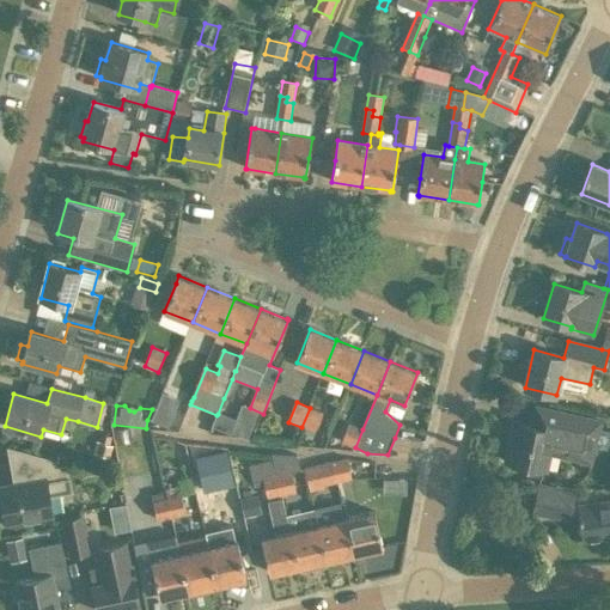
[(514,422),(505,463),(547,473),(550,456),(592,465),(597,449),(609,451),(609,432),(601,429),(603,421),(535,406),(530,426),(514,422)]
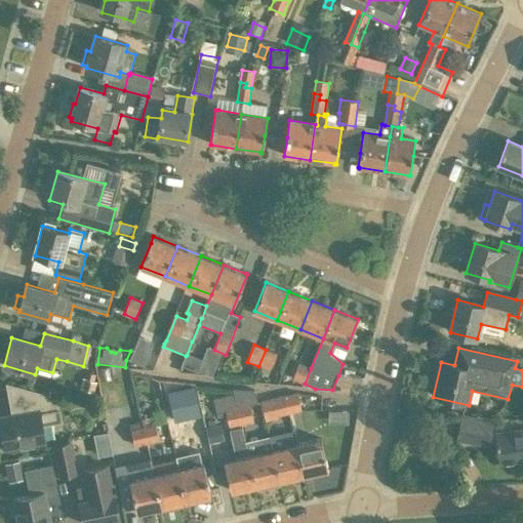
[(150,356),(134,350),(130,361),(145,367),(150,356)]
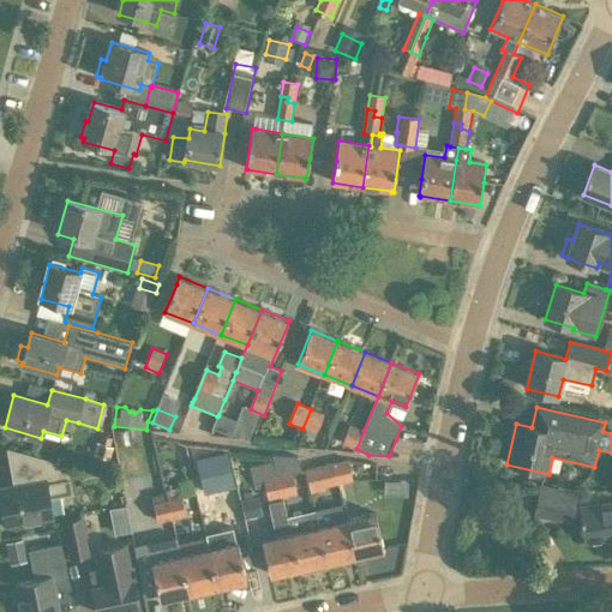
[(303,429),(316,435),(323,414),(311,409),(303,429)]
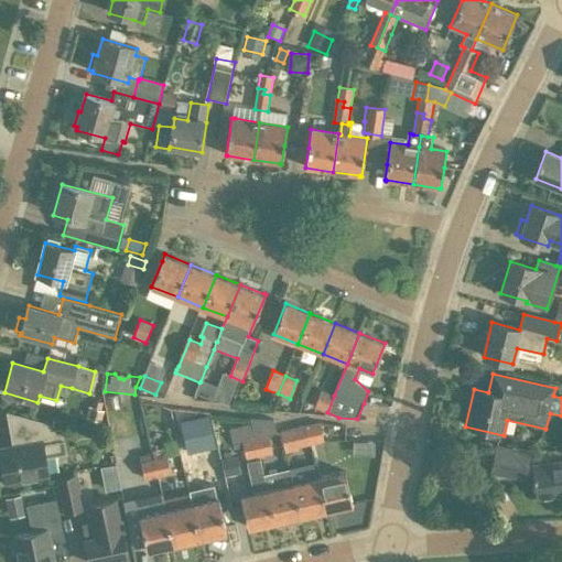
[(212,401),(217,388),(201,381),(200,382),(195,395),(212,401)]
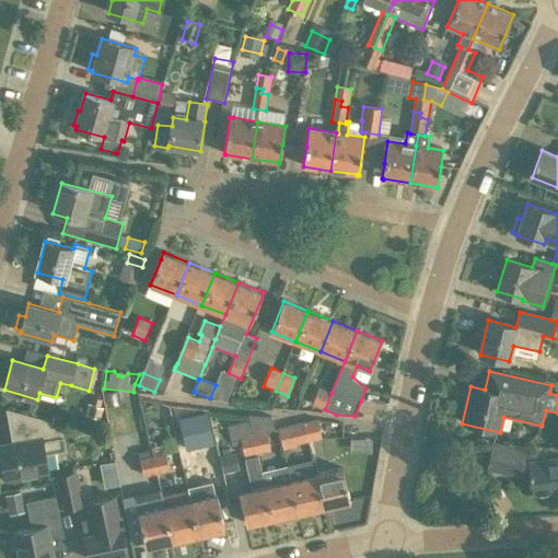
[(324,410),(325,409),(332,393),(320,387),(312,405),(324,410)]
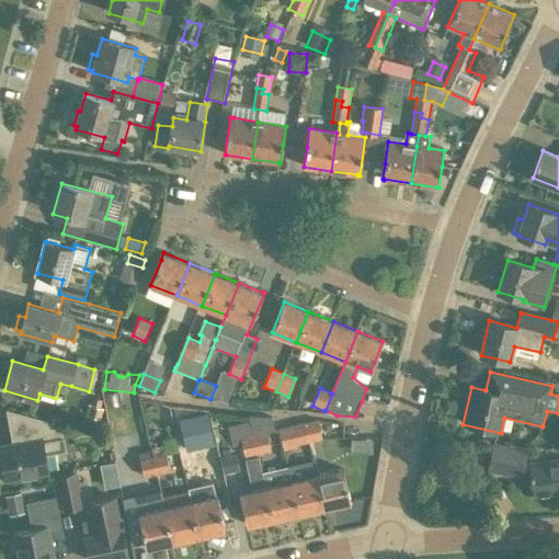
[(110,406),(123,403),(121,392),(107,395),(110,406)]
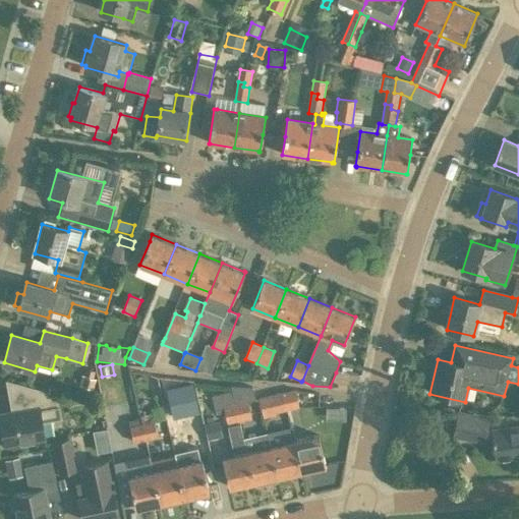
[(96,372),(88,370),(85,378),(82,377),(79,387),(94,391),(97,380),(94,380),(96,372)]
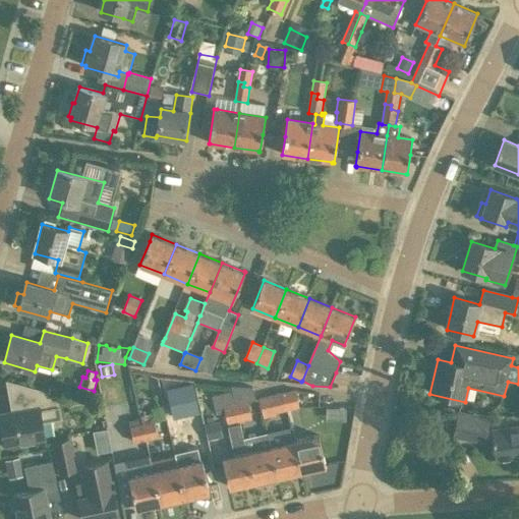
[(168,390),(174,417),(199,412),(193,384),(168,390)]
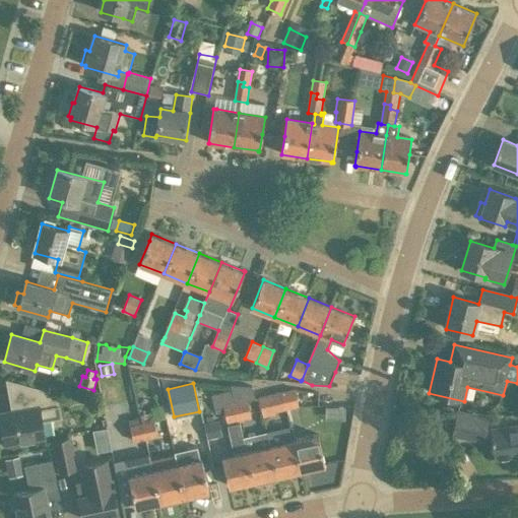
[(62,417),(57,393),(25,385),(29,409),(0,413),(0,414),(5,445),(46,438),(43,422),(62,417)]
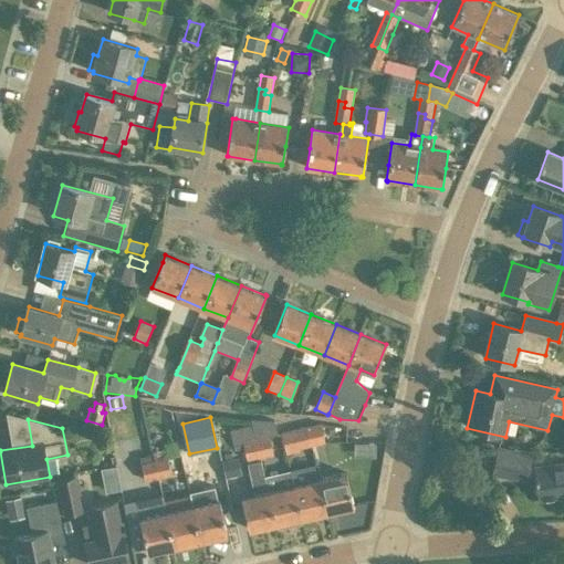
[(275,423),(252,421),(252,426),(261,459),(274,456),(270,438),(279,436),(278,435),(275,423)]
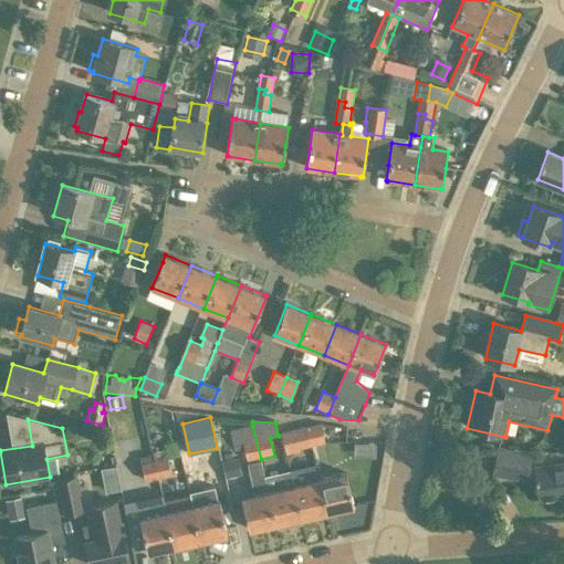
[(322,425),(309,427),(313,447),(325,444),(325,441),(322,425)]
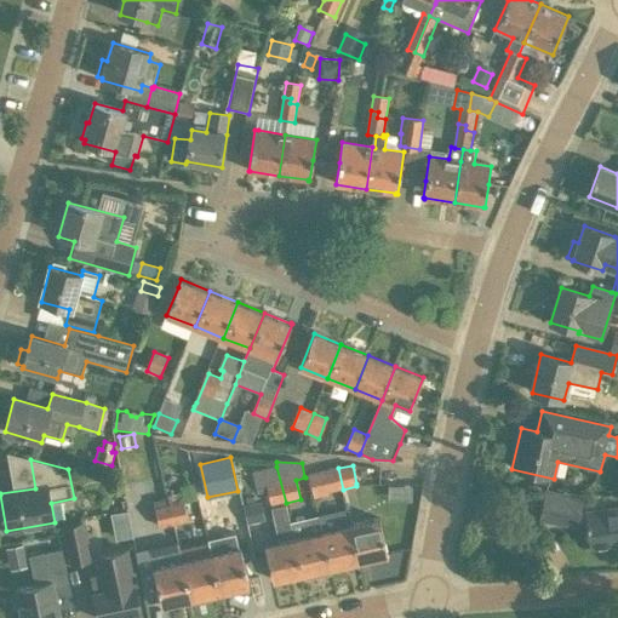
[(276,467),(253,473),(258,492),(268,490),(272,505),(286,503),(276,467)]
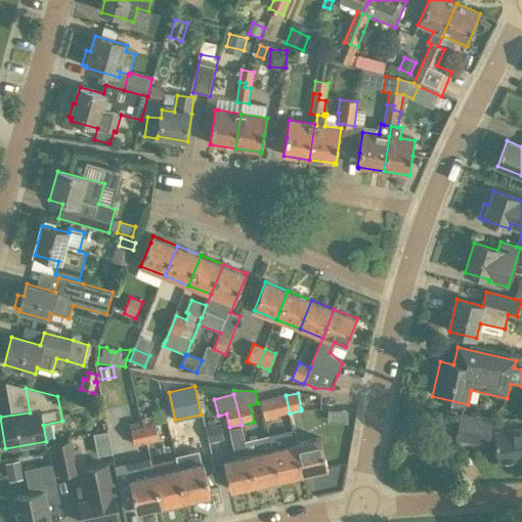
[(286,395),(261,401),(266,421),(278,419),(278,416),(290,414),(286,395)]
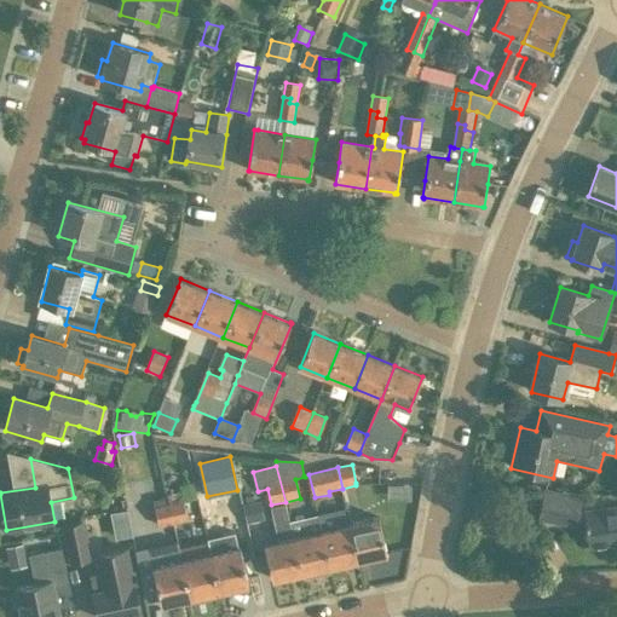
[(584,495),(564,491),(563,492),(545,490),(538,522),(578,529),(584,495)]
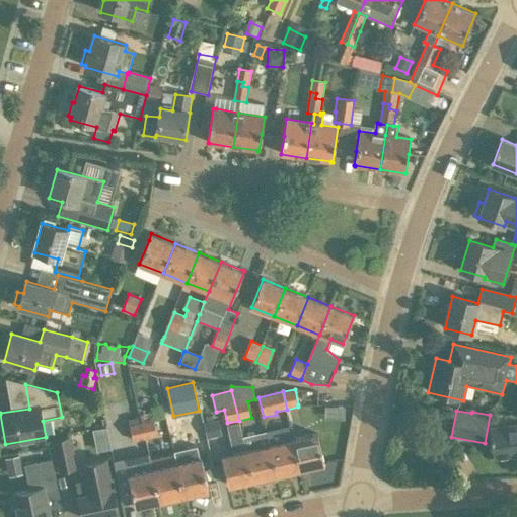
[(146,439),(158,437),(154,420),(142,423),(146,439)]
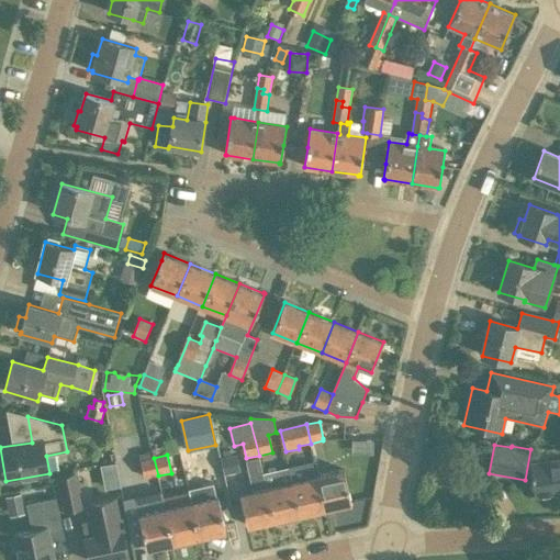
[(154,458),(141,461),(145,479),(158,476),(154,458)]
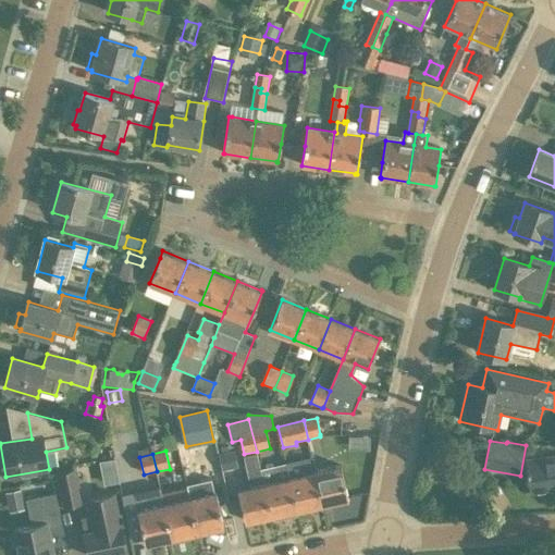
[(241,498),(246,522),(272,516),(261,470),(257,454),(245,457),(251,488),(238,491),(241,498)]
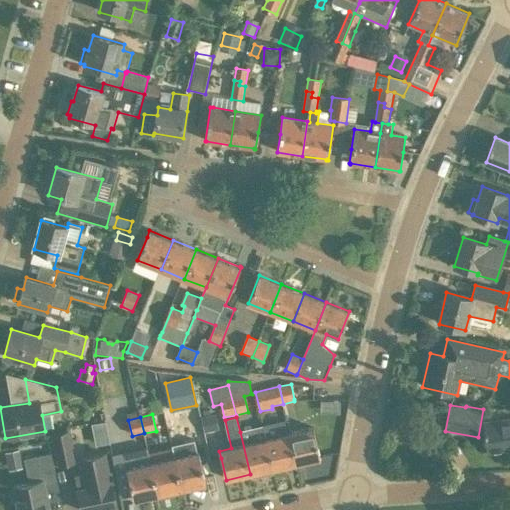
[(509,420),(486,424),(490,452),(509,449),(509,420)]
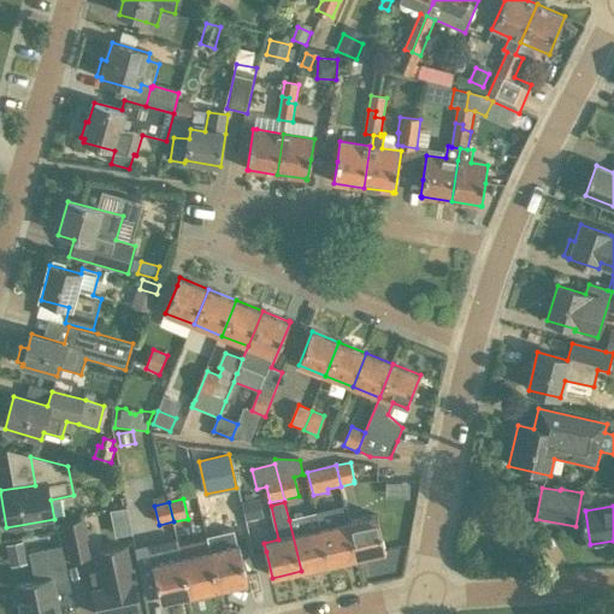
[(329,565),(322,530),(306,533),(302,517),(289,520),(301,571),(329,565)]
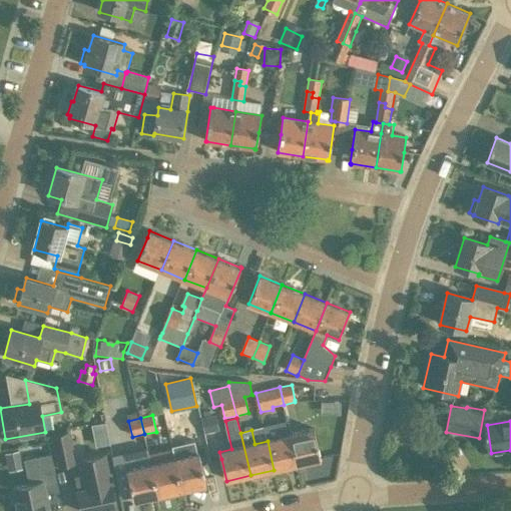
[(322,459),(315,430),(291,436),(298,464),(322,459)]
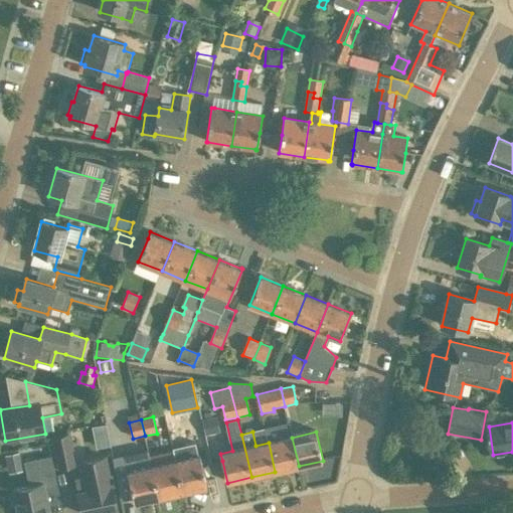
[(75,465),(69,435),(53,439),(59,468),(75,465)]
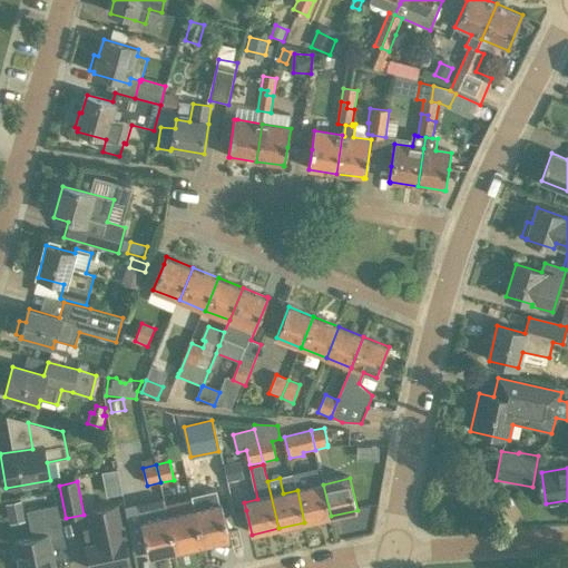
[(331,516),(323,485),(297,490),(304,522),(331,516)]
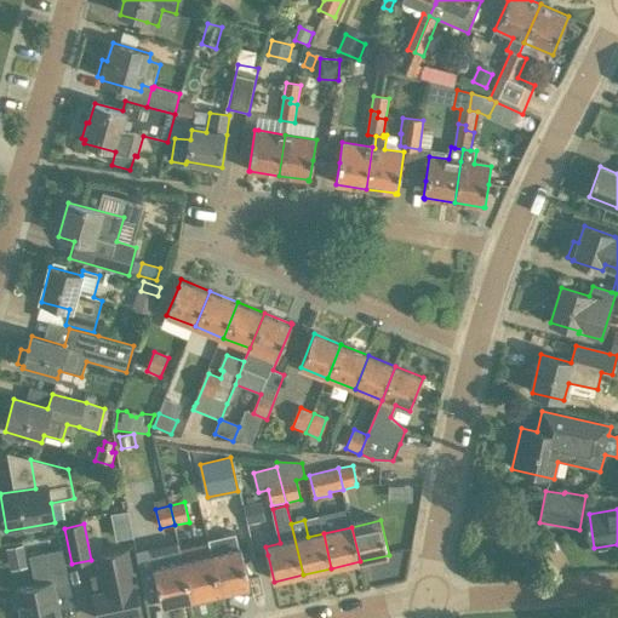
[(7,549),(12,571),(29,567),(24,545),(7,549)]
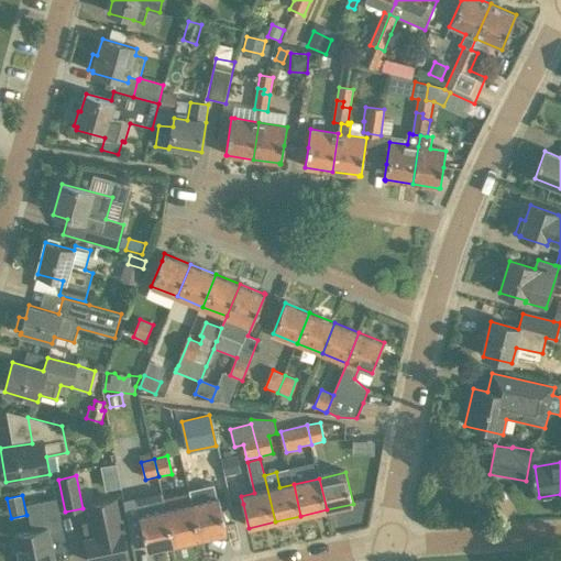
[(227,532),(219,497),(191,504),(200,539),(227,532)]
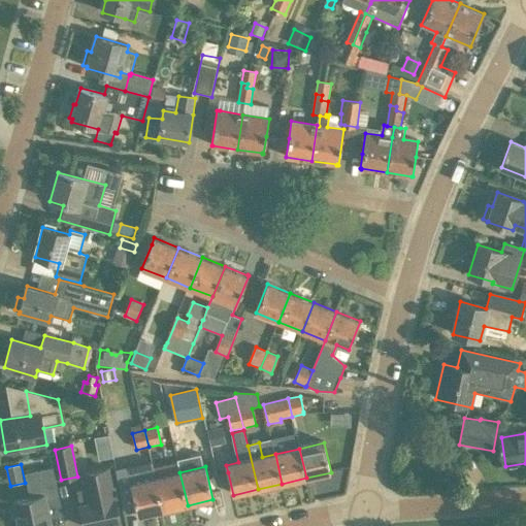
[(14,502),(20,525),(52,525),(45,497),(59,494),(54,468),(26,474),(31,499),(14,502)]
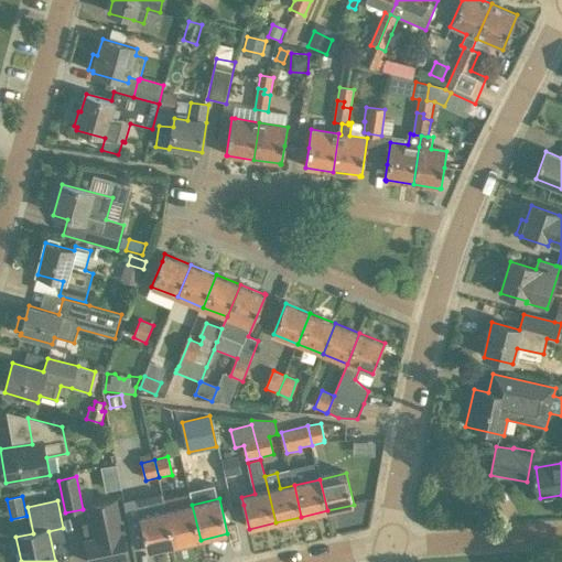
[(89,560),(89,561),(104,561),(128,557),(115,500),(89,506),(94,522),(83,525),(89,560)]
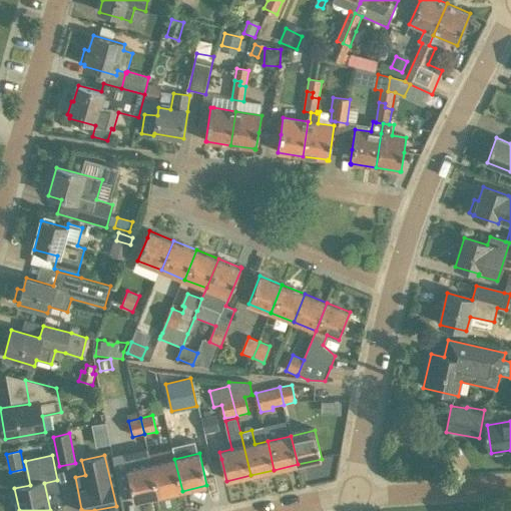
[(182,491),(174,459),(151,465),(158,497),(182,491)]
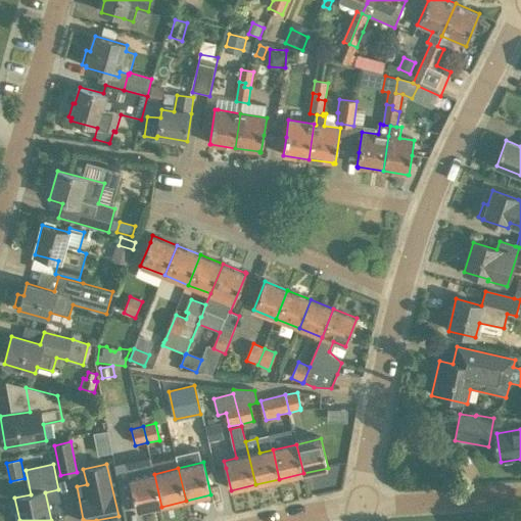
[(130,479),(137,512),(161,507),(154,474),(130,479)]
